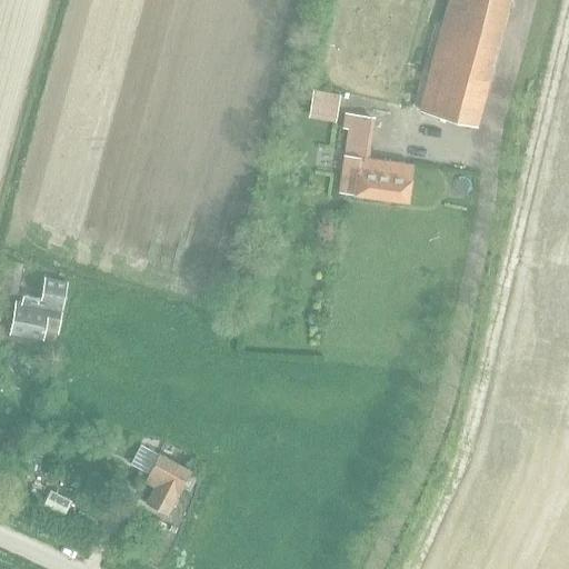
[(443,0),(415,109),(473,126),(507,0),(443,0)]
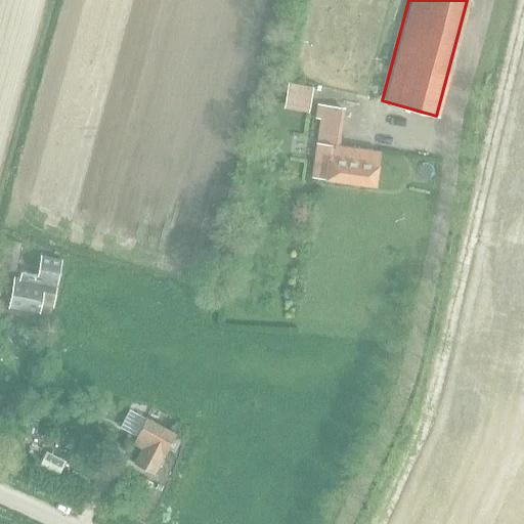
[(287,108),(309,112),(313,86),(291,83),(287,108)]
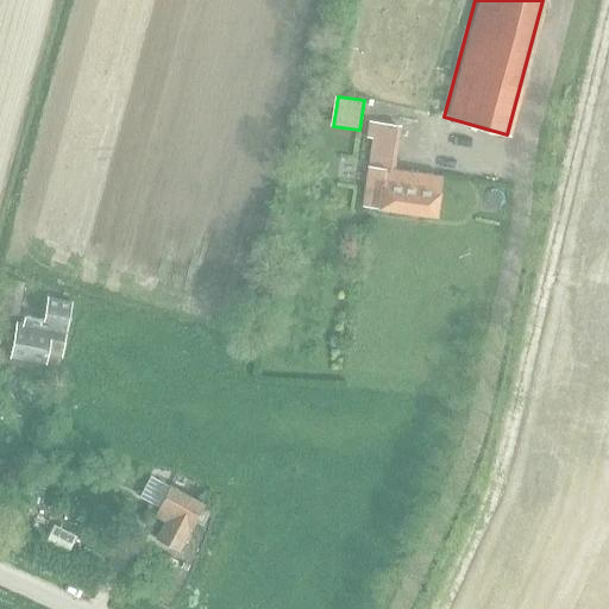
[(374,209),(433,219),(440,173),(387,165),(393,124),(374,120),(362,203),(375,206),(374,209)]
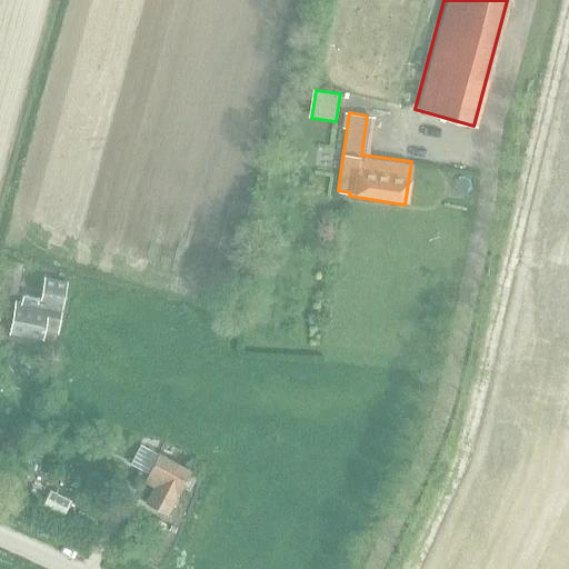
[(45,330),(58,333),(69,278),(46,273),(42,293),(23,290),(21,303),(16,302),(10,333),(43,339),(45,330)]
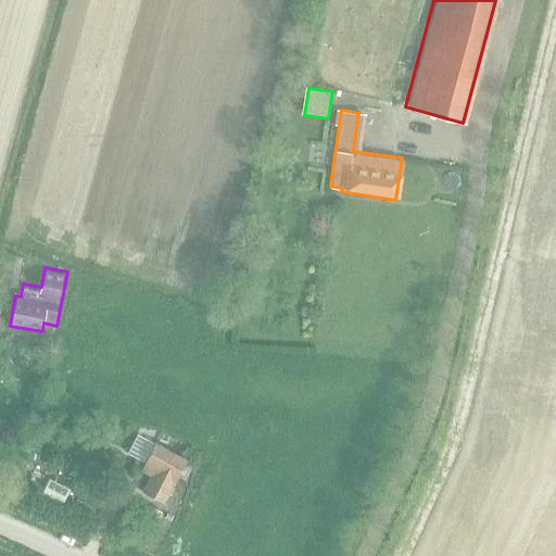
[(172,488),(173,488),(187,460),(154,443),(140,470),(151,476),(142,491),(164,503),(172,488)]
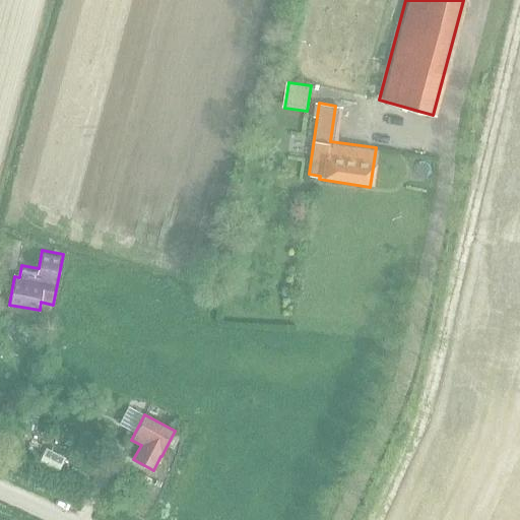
[(46,448),(39,462),(58,471),(65,457),(46,448)]
